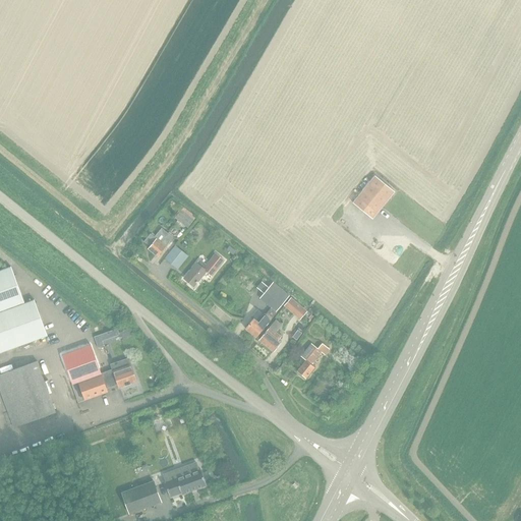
[(374,176),(352,203),(371,219),(394,191),(374,176)]
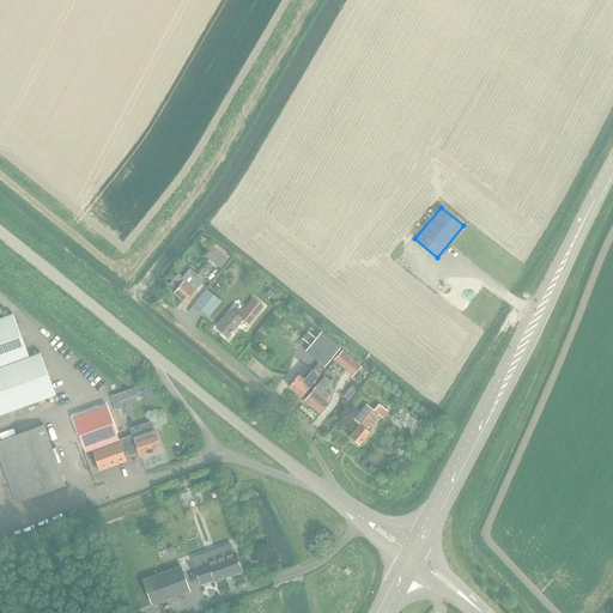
[(220,268),(231,255),(216,243),(206,256),(220,268)]
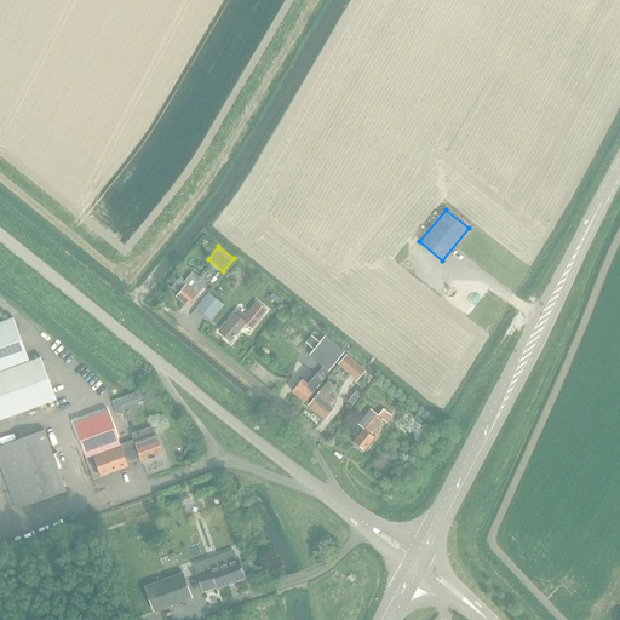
[(178,293),(176,296),(187,305),(206,282),(200,277),(193,271),(184,282),(178,277),(171,287),(178,293)]
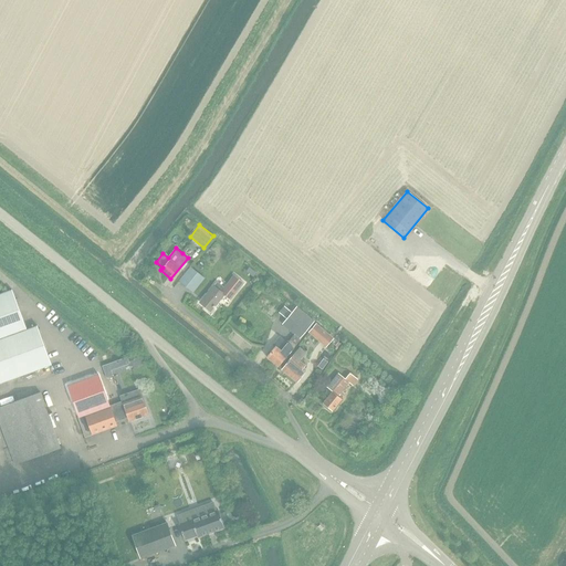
[(248,270),(260,280),(263,276),(254,269),(251,266),(248,270)]
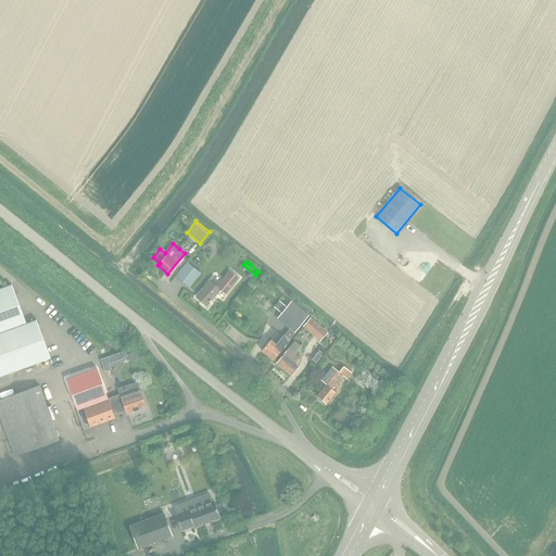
[(176,276),(182,281),(193,268),(187,263),(176,276)]
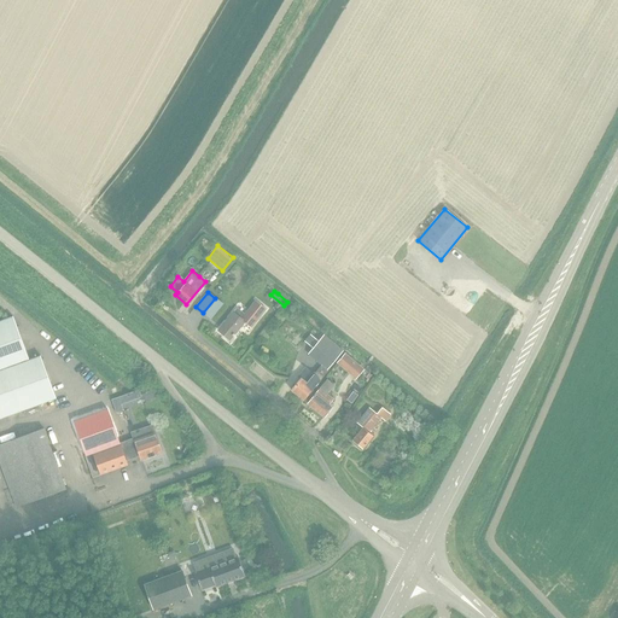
[(219,330),(229,339),(244,321),(251,327),(266,309),(255,301),(244,314),(237,308),(219,330)]
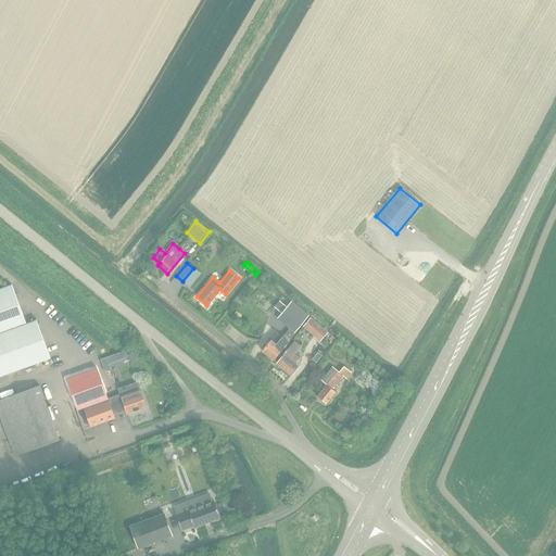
[(11,285),(0,288),(0,375),(49,357),(35,320),(25,324),(11,285)]
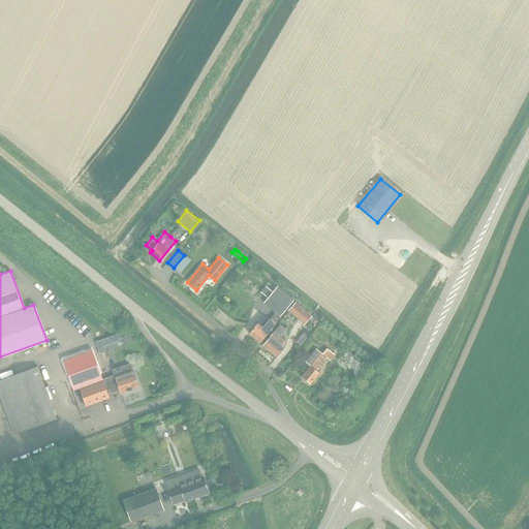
[(257,323),(249,334),(259,342),(261,340),(266,343),(263,345),(265,346),(268,341),(265,338),(266,337),(266,336),(281,317),(279,316),(292,300),(277,286),(268,298),(275,304),(271,309),(275,312),(269,320),(261,315),(255,322),(257,323)]
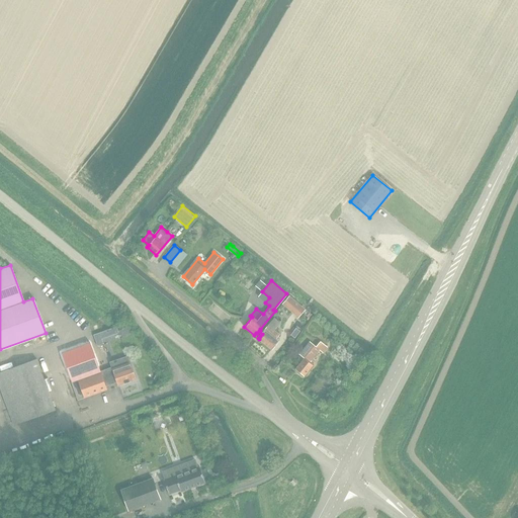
[(289,296),(282,304),(297,317),(305,310),(289,296)]
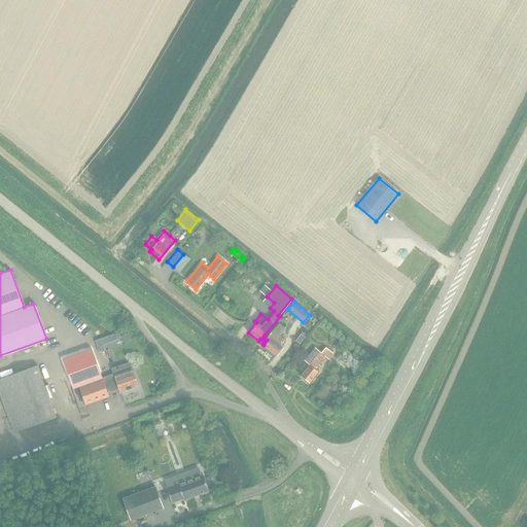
[(57,329),(62,327),(58,316),(53,318),(57,329)]
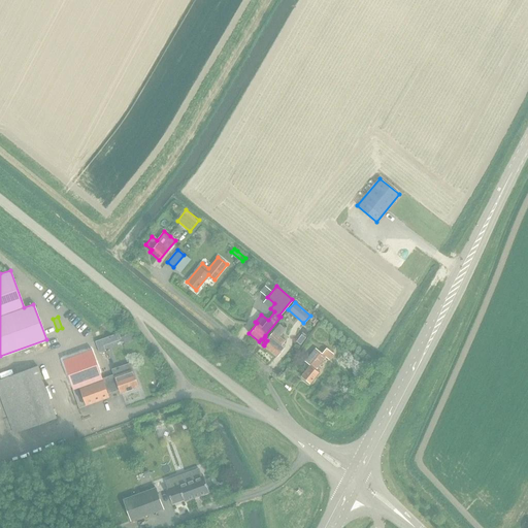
[(265,336),(264,337),(267,340),(264,345),(276,356),(284,348),(281,345),(285,341),(278,336),(285,329),(279,324),(268,338),(265,336)]
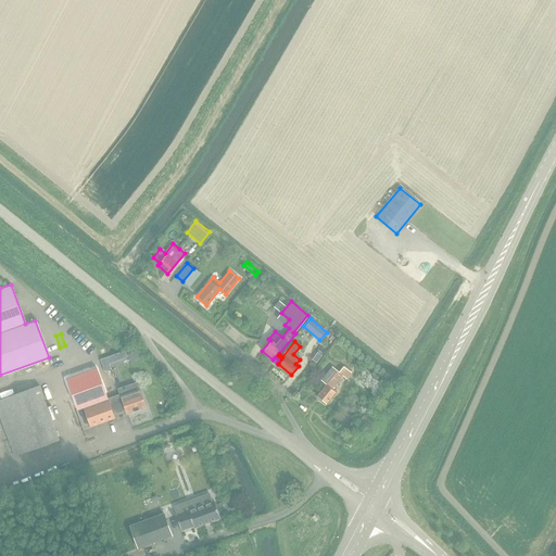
[(100,358),(104,370),(112,368),(108,355),(100,358)]
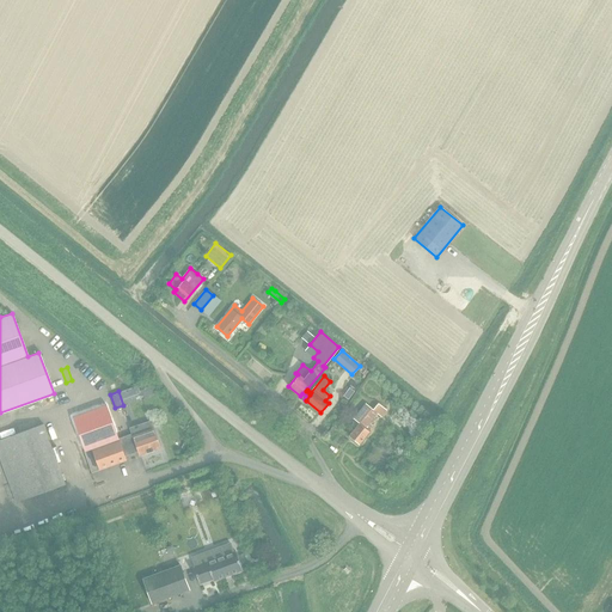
[(104,399),(78,408),(84,428),(110,418),(104,399)]
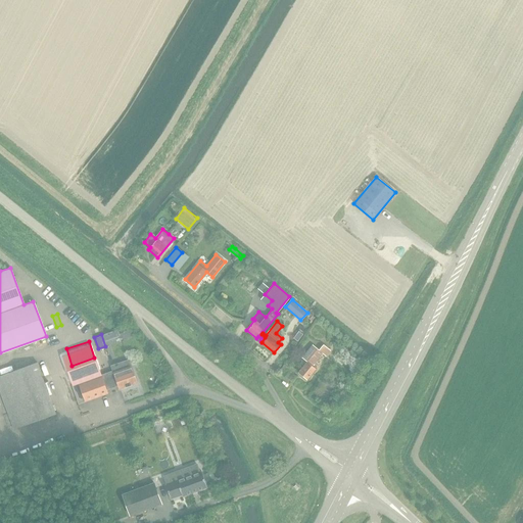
[(306,362),(298,372),(307,379),(316,369),(312,366),(322,353),(326,357),(330,350),(323,344),(319,349),(313,345),(302,358),(306,362)]
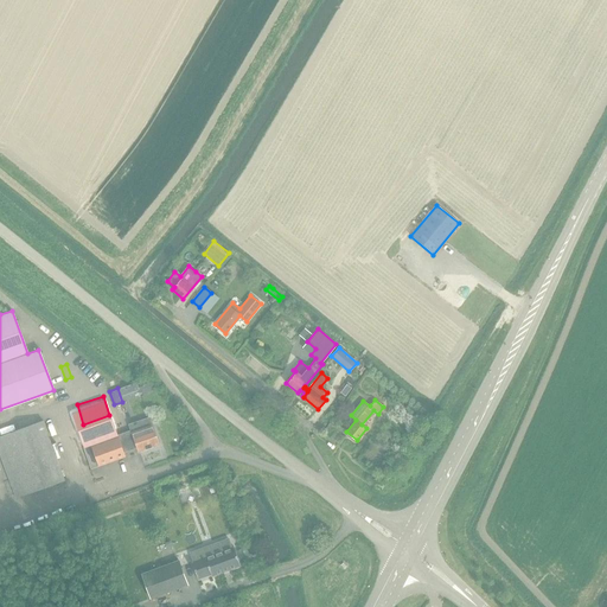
[(409,404),(401,414),(410,420),(414,415),(417,410),(409,404)]
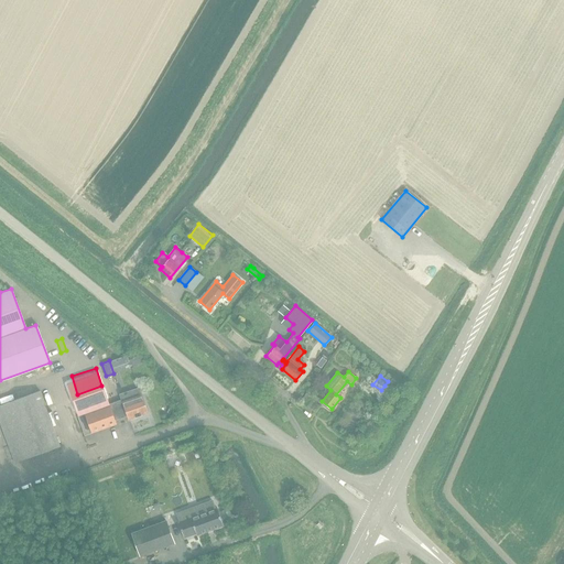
[(115,423),(114,419),(108,403),(102,387),(78,396),(84,411),(77,413),(84,434),(115,423)]
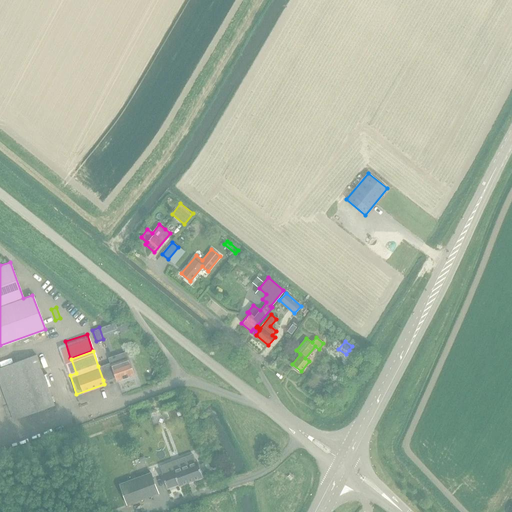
[(35,355),(0,367),(0,383),(13,419),(53,404),(35,355)]
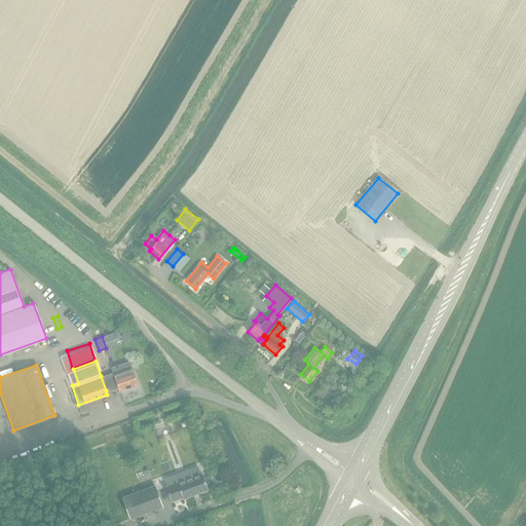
[(137,384),(130,367),(101,376),(106,390),(118,386),(119,390),(137,384)]
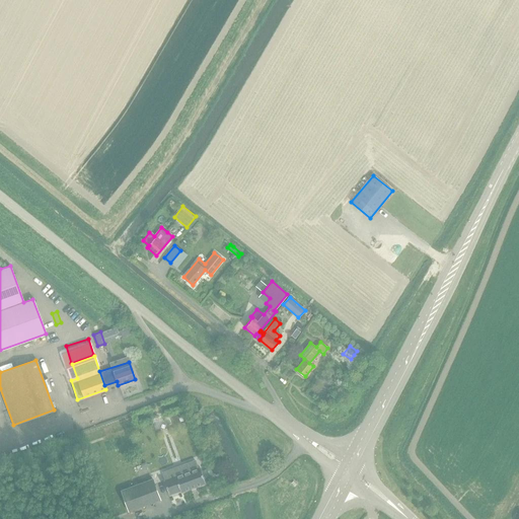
[(343,371),(338,379),(341,381),(346,374),(343,371)]
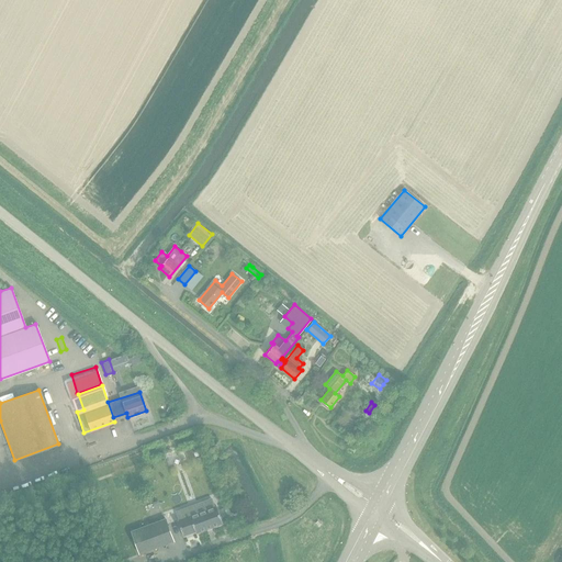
[(155,493),(146,496),(148,503),(158,499),(155,493)]
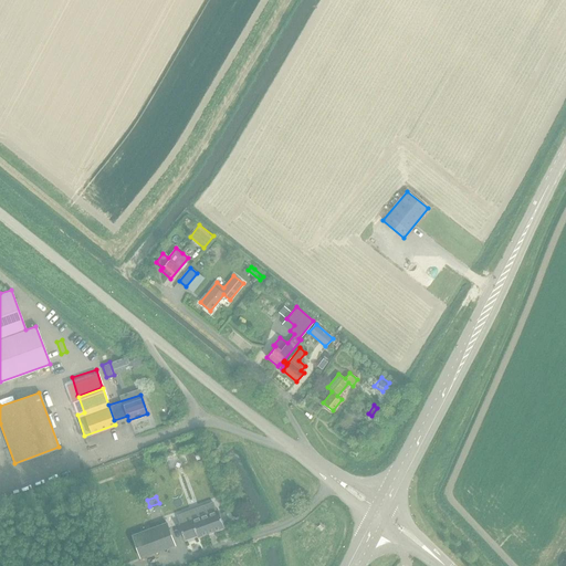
[(232,501),(234,511),(241,509),(239,499),(232,501)]
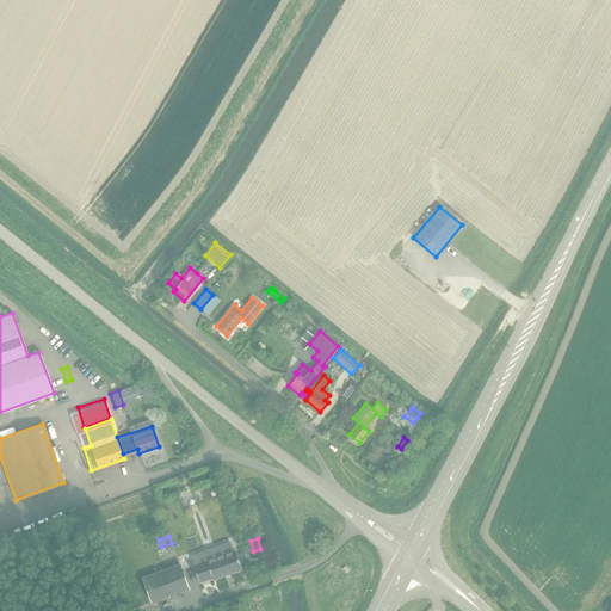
[(213,578),(213,580),(242,569),(235,550),(192,566),(199,582),(213,578)]
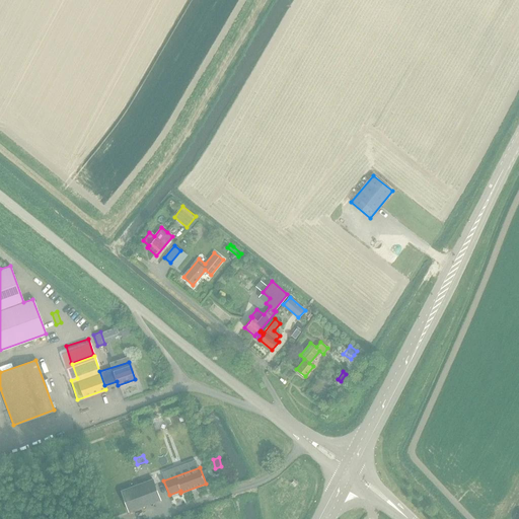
[(129,511),(160,500),(152,478),(121,491),(129,511)]
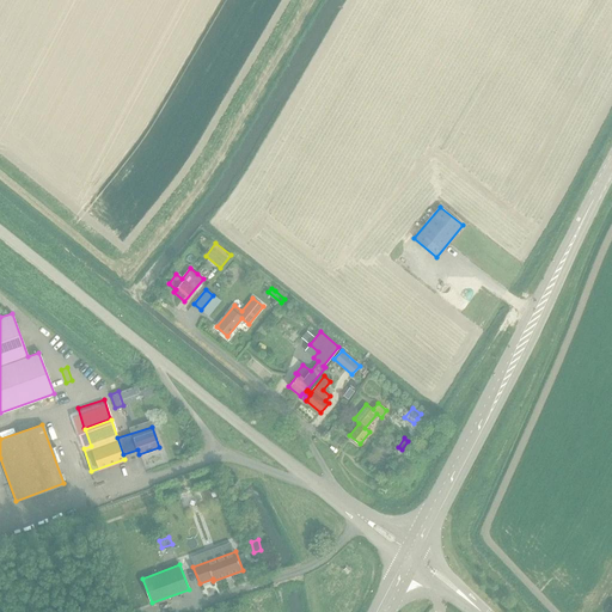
[(456,611),(458,611),(461,607),(450,601),(446,607),(456,611)]
